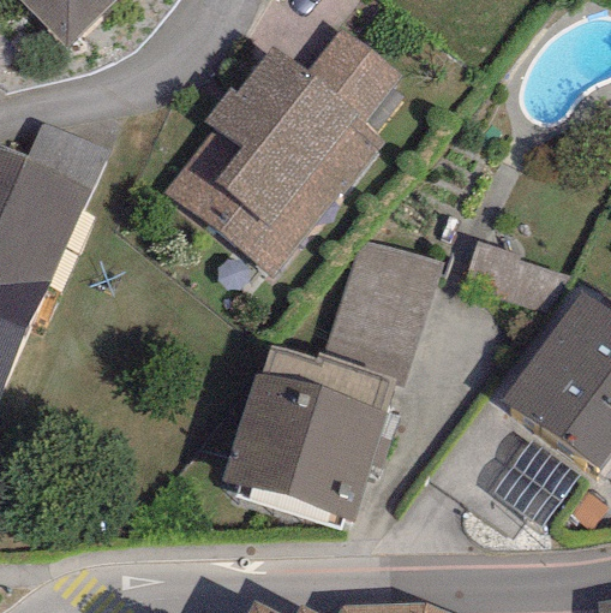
[(21,0),(65,45),(112,0),(21,0)]
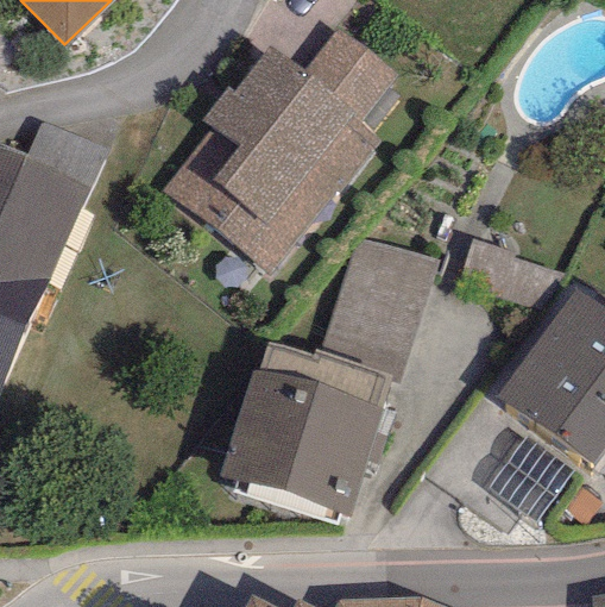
[(340,26),(302,73),(359,119),(397,73),(340,26)]
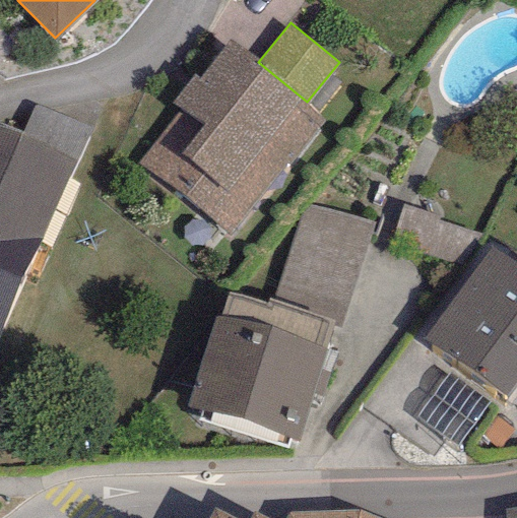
[(258,62),(229,40),(200,77),(196,74),(175,102),(183,108),(141,163),(234,235),(326,116),(307,102),(258,62)]
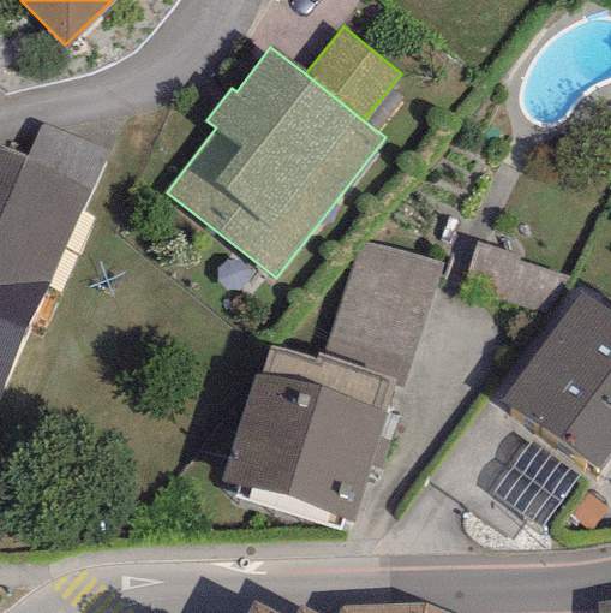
[(27,160),(0,148),(0,396),(3,397),(93,188),(109,149),(43,121),(27,160)]
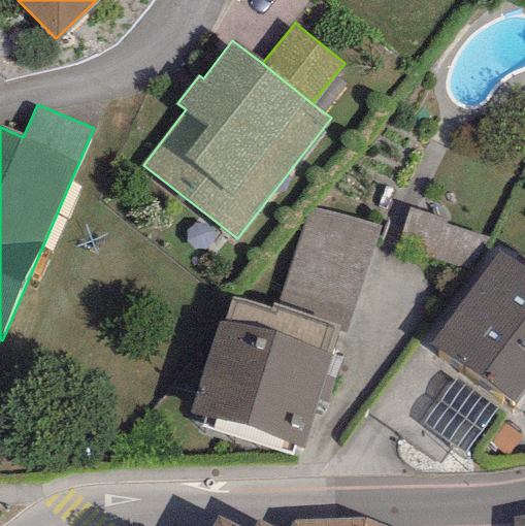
[(381,225),(308,203),(277,306),(341,326),(350,328),(381,225)]
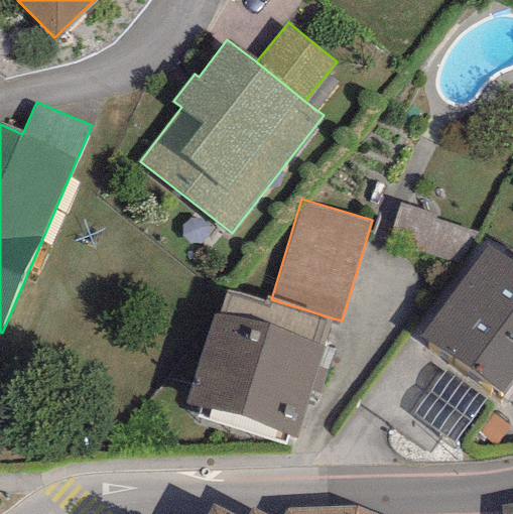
[(436,214),(400,202),(388,243),(465,262),(480,230),(435,217),(436,214)]
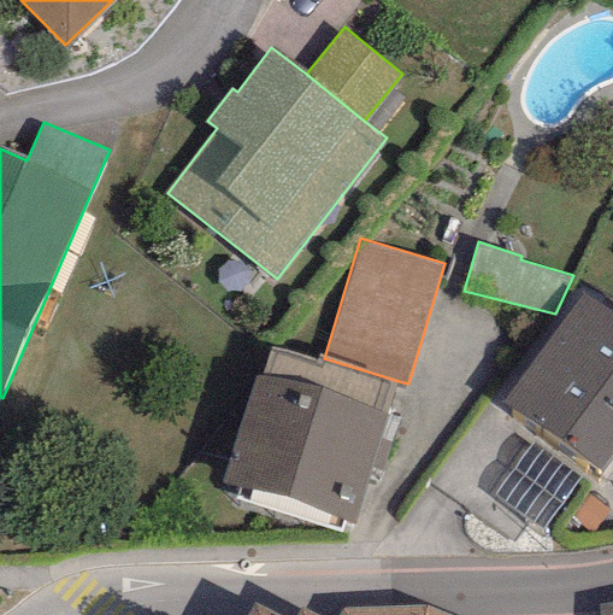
[(612,309),(584,290),(504,400),(601,472),(612,455),(612,309)]
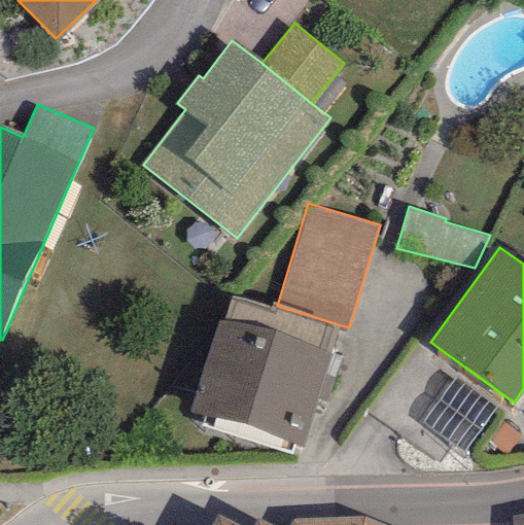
[(233,298),(225,319),(333,352),(341,325),(277,306),(276,311),(233,298)]
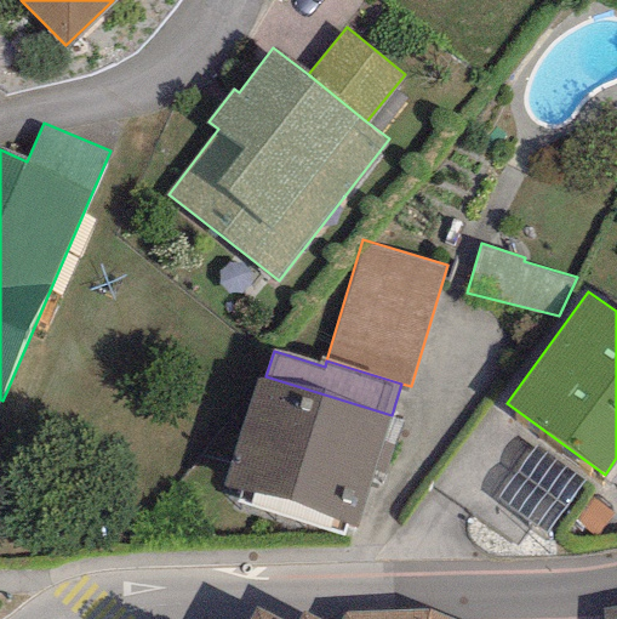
[(359,524),(392,415),(266,376),(257,374),(224,483),(359,524)]
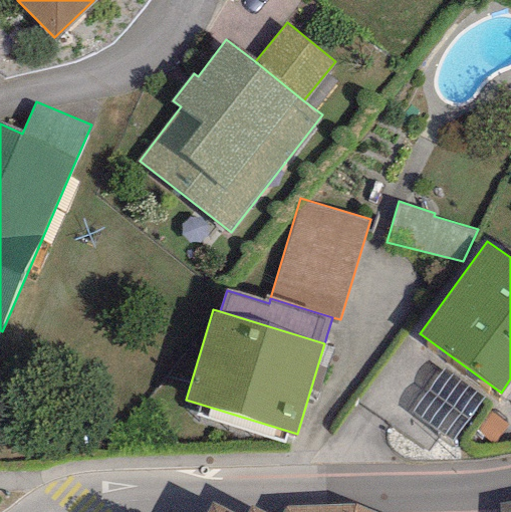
[(453,440),(485,397),(444,366),(413,409),(453,440)]
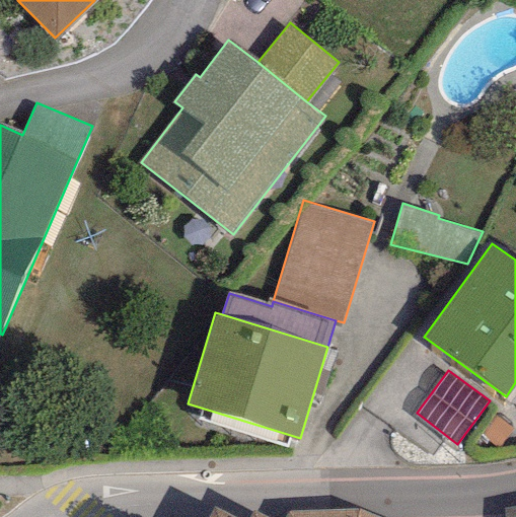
[(514,426),(497,414),(482,434),(500,446),(514,426)]
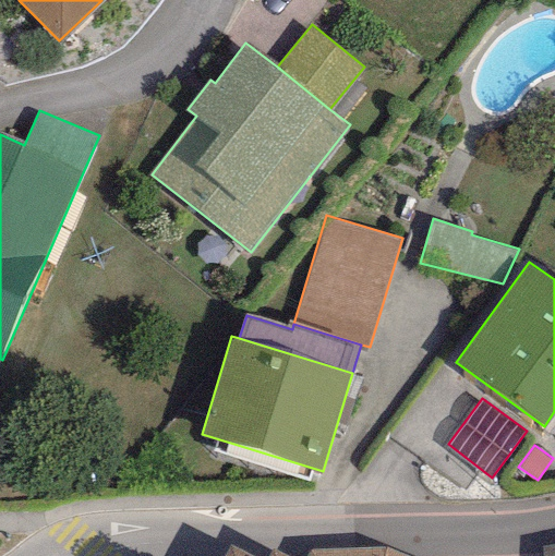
[(308,555),(288,555),(270,547),(267,555),(256,555),(231,542),(224,555),(412,555),(387,546),(312,550),(308,555)]
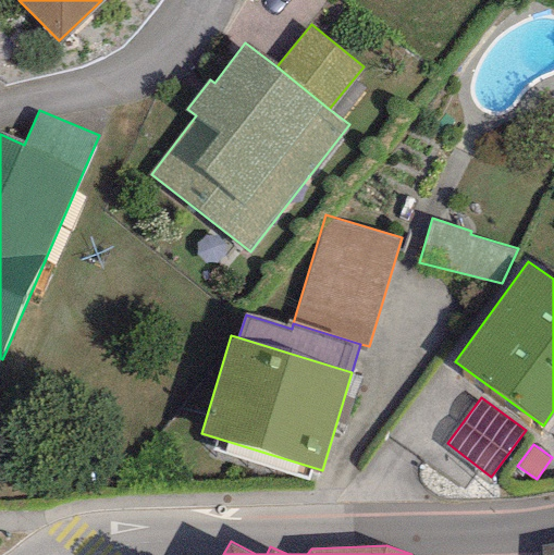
[(553,541),(541,544),(542,554),(553,554),(553,541)]
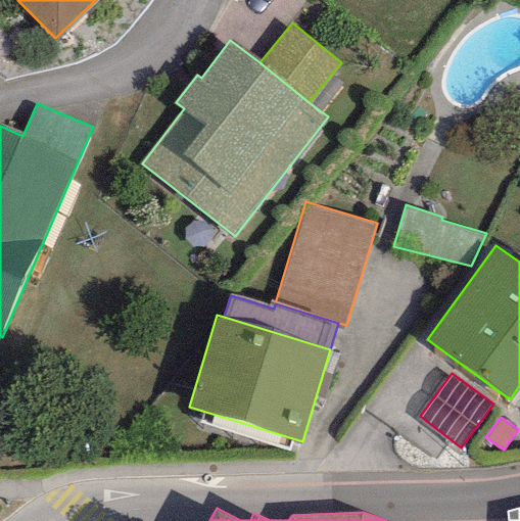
All buildings are outlined.
